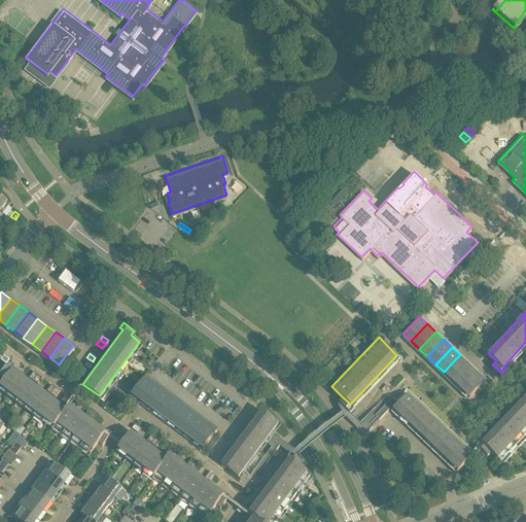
[(146,360),(150,363),(155,357),(151,354),(146,360)]
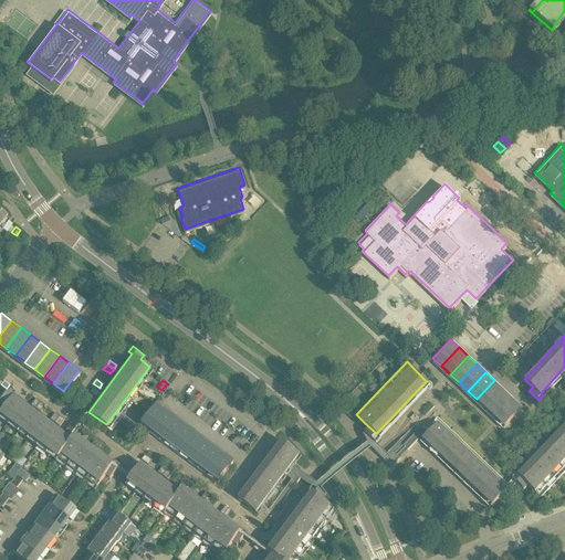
[(494,380),(477,399),(485,408),(503,389),(494,380)]
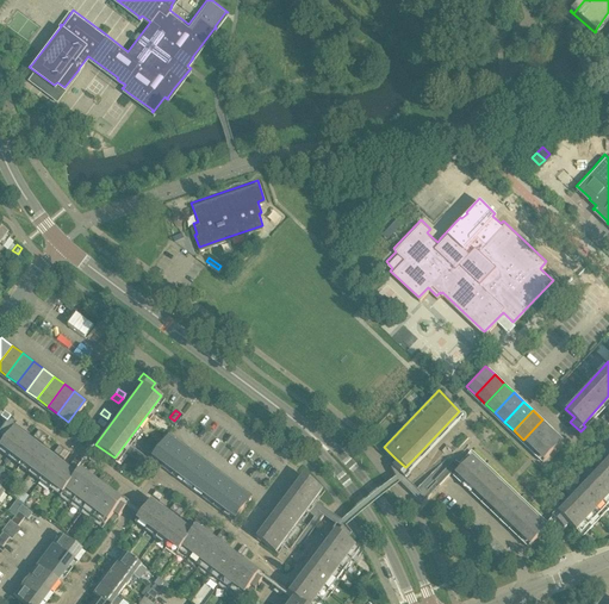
[(11,453),(103,522),(109,515),(112,518),(117,512),(128,499),(122,494),(119,498),(79,467),(75,471),(13,425),(16,421),(4,412),(0,417),(6,421),(0,428),(0,440),(1,441),(0,441),(0,444),(7,450),(11,453)]
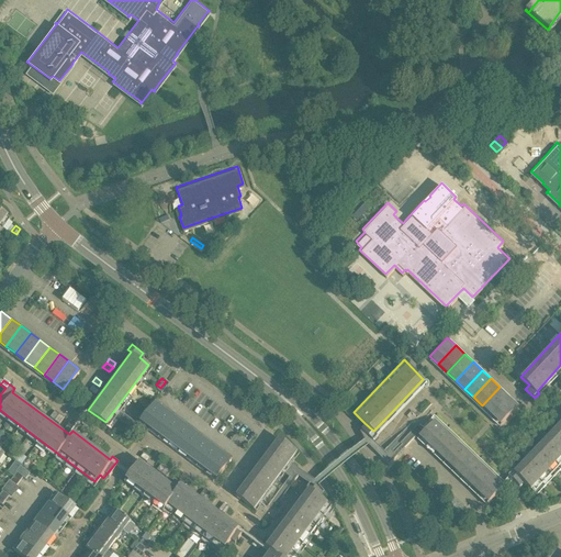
[(96,390),(99,386),(92,381),(89,386),(96,390)]
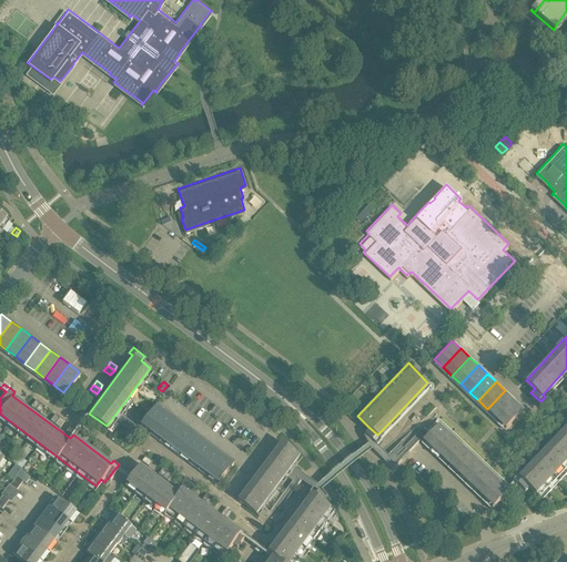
[(496,417),(514,399),(505,390),(487,409),(496,417)]
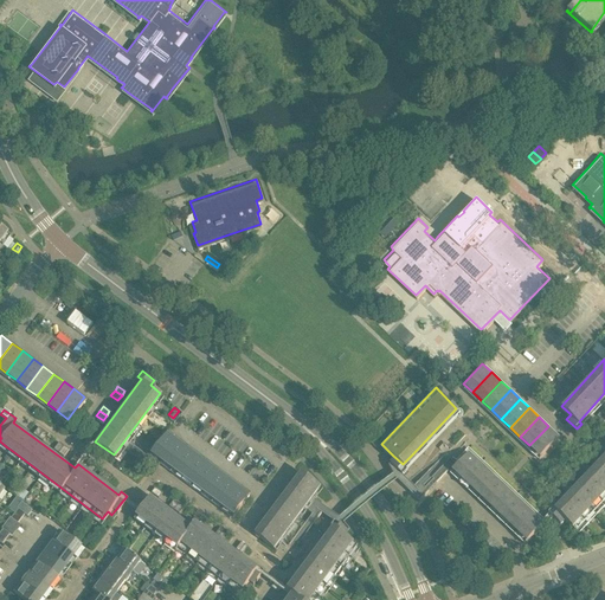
[(37,433),(43,425),(38,421),(32,430),(37,433)]
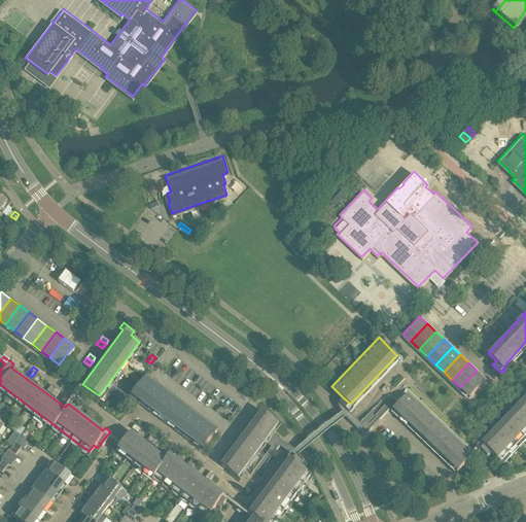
[(509,376),(514,371),(511,367),(505,372),(509,376)]
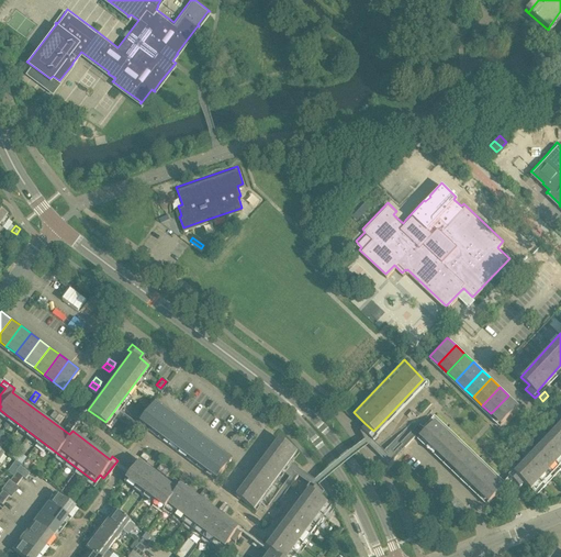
[(40,394),(34,402),(38,405),(44,399),(40,394)]
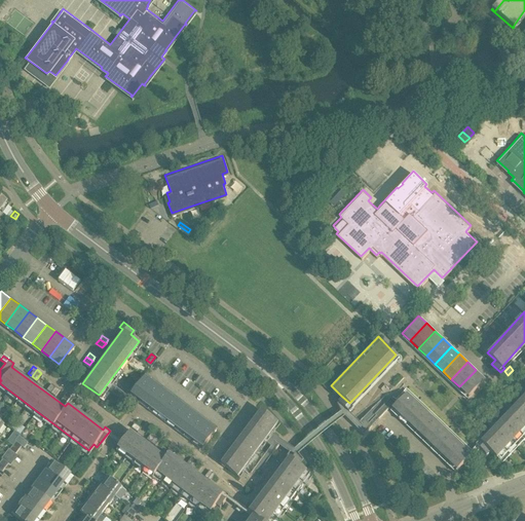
[(476,370),(459,386),(467,395),(484,377),(476,370)]
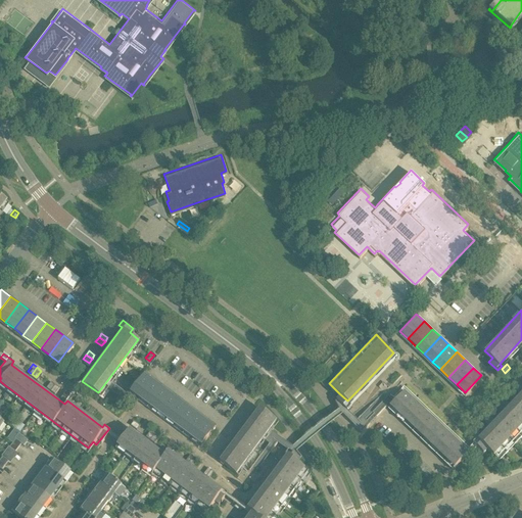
[(77,379),(81,373),(77,370),(73,376),(77,379)]
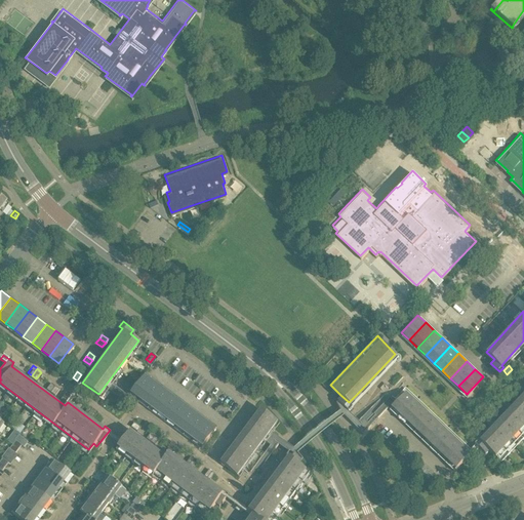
[(138,398),(153,378),(144,371),(129,391),(138,398)]
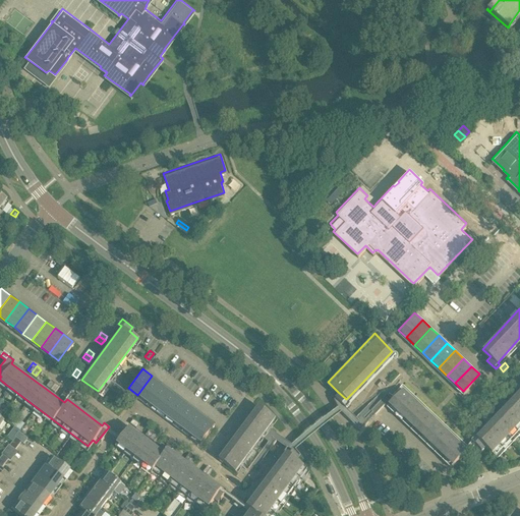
[(152,376),(137,395),(146,401),(160,382),(152,376)]
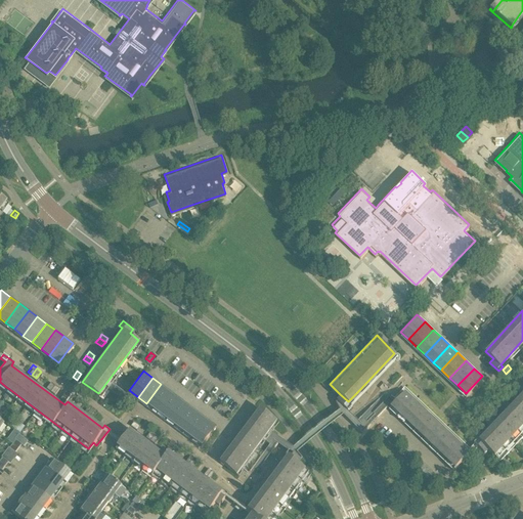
[(49,387),(54,381),(50,379),(45,385),(49,387)]
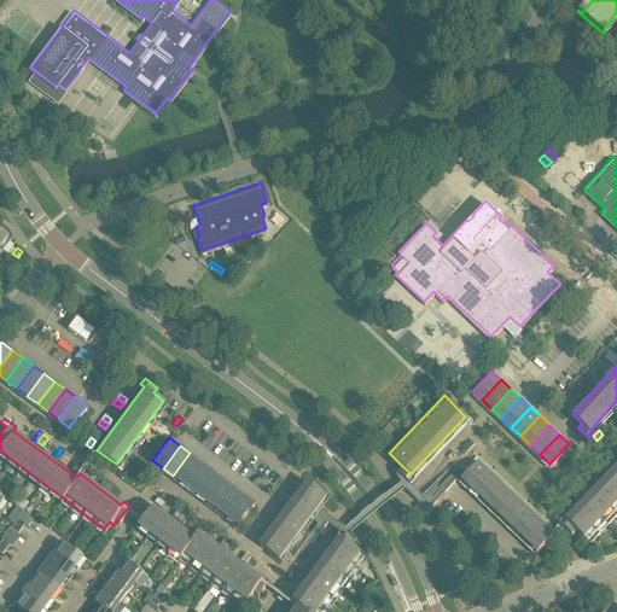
[(64,449),(58,456),(63,460),(69,453),(64,449)]
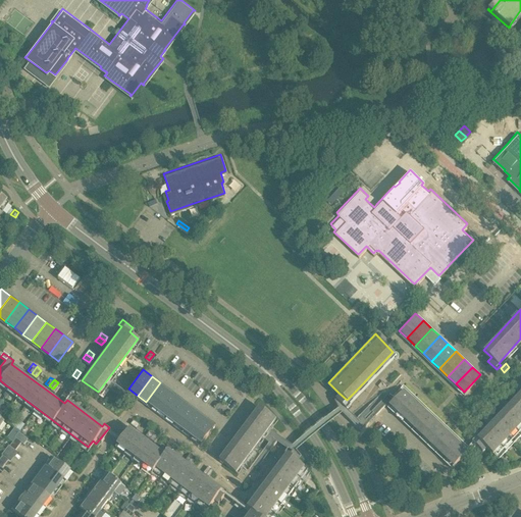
[(467,449),(471,444),(474,441),(471,438),(469,441),(467,443),(403,380),(392,392),(388,389),(386,392),(391,396),(386,400),(388,402),(403,386),(467,449)]
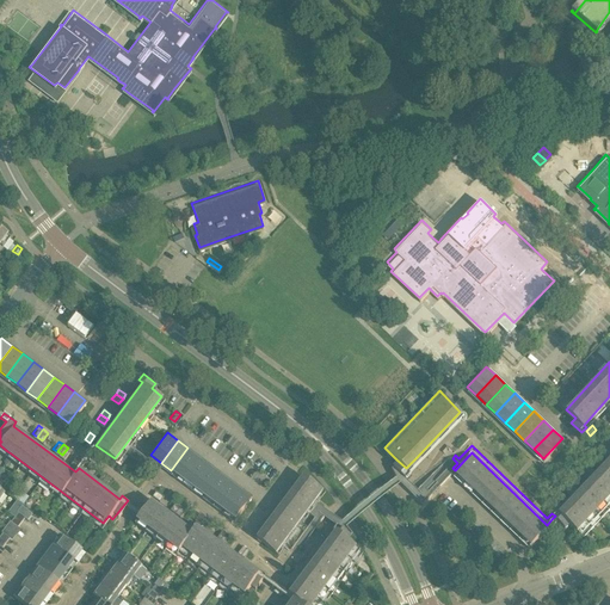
[(182,479),(198,456),(188,448),(171,470),(182,479)]
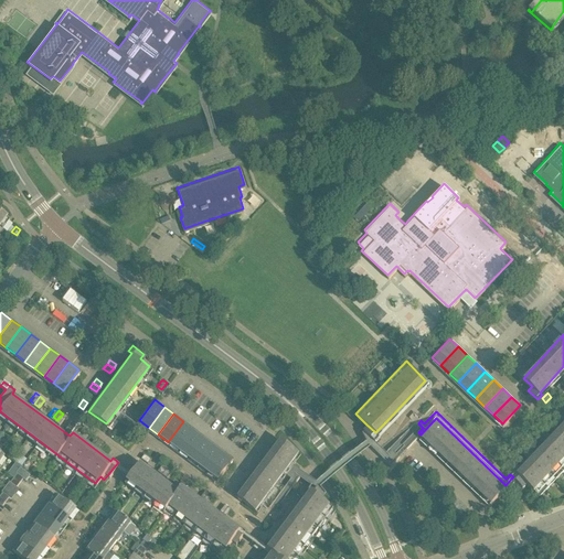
[(80,427),(81,425),(83,422),(76,418),(73,422),(80,427)]
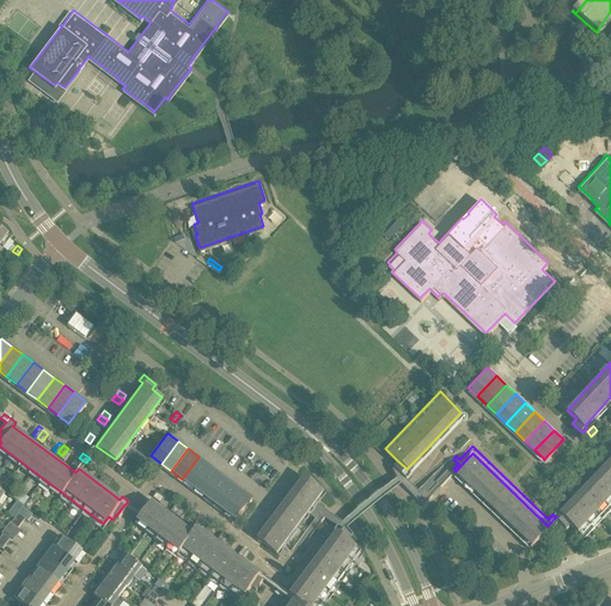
[(531,543),(548,526),(471,453),(456,471),(531,543)]
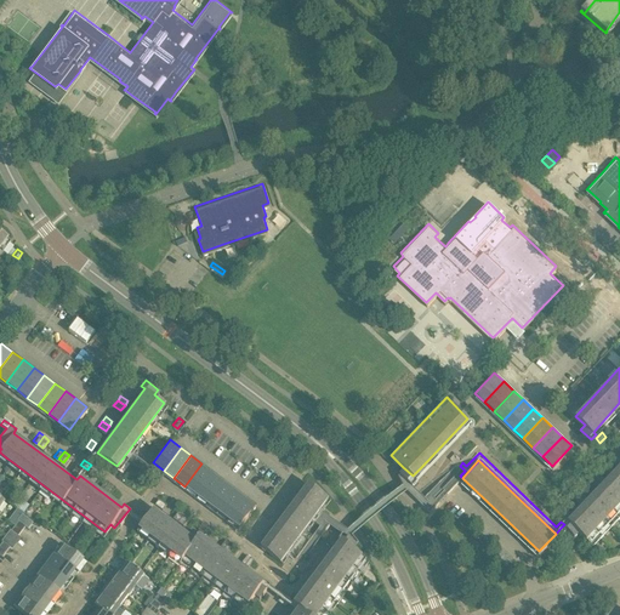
[(195,494),(212,471),(202,463),(185,487),(195,494)]
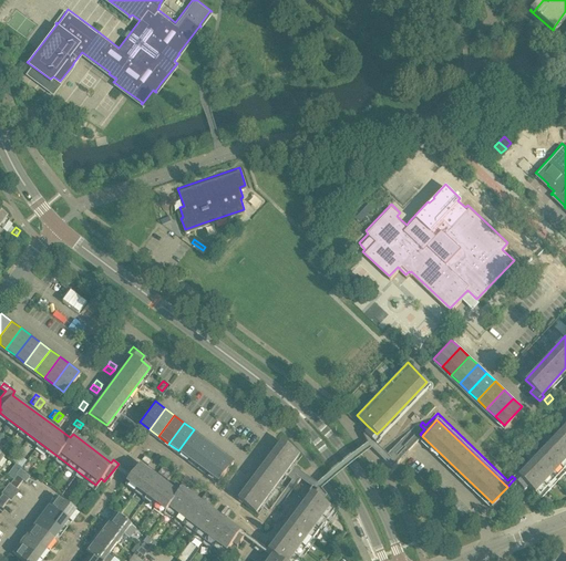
[(538,492),(563,467),(565,463),(565,424),(518,474),(516,471),(512,476),(515,478),(523,486),(527,482),(538,492)]
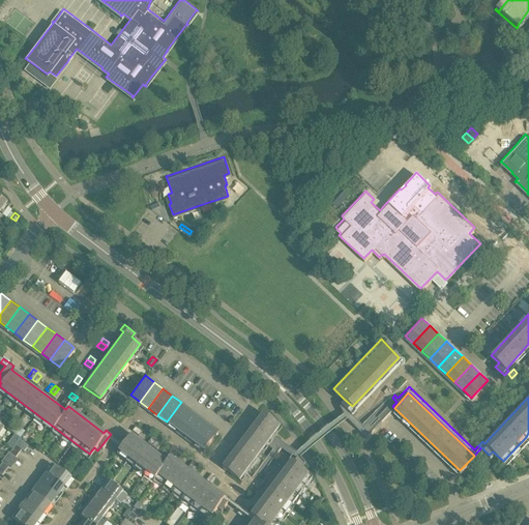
[(355,408),(352,406),(344,399),(339,404),(344,412),(347,409),(351,413),(355,408)]
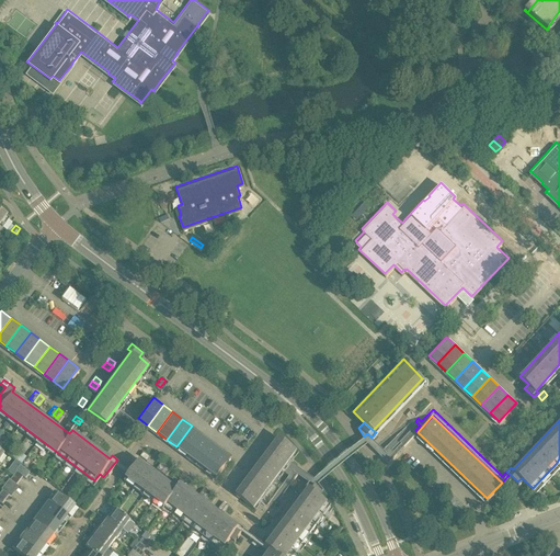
[(185,454),(201,433),(192,426),(176,446),(185,454)]
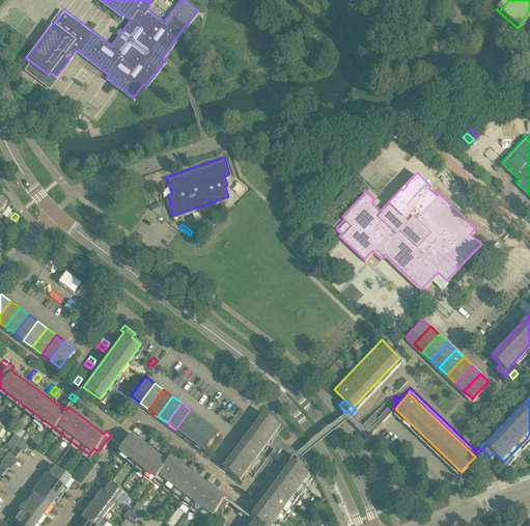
[(185,436),(199,416),(190,410),(175,430),(185,436)]
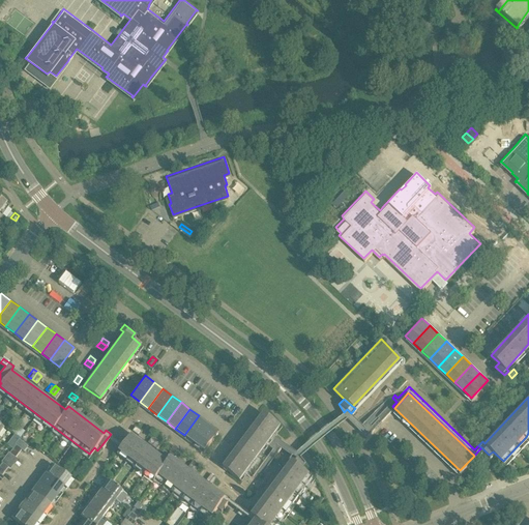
[(256,418),(272,431),(280,421),(263,409),(256,418)]
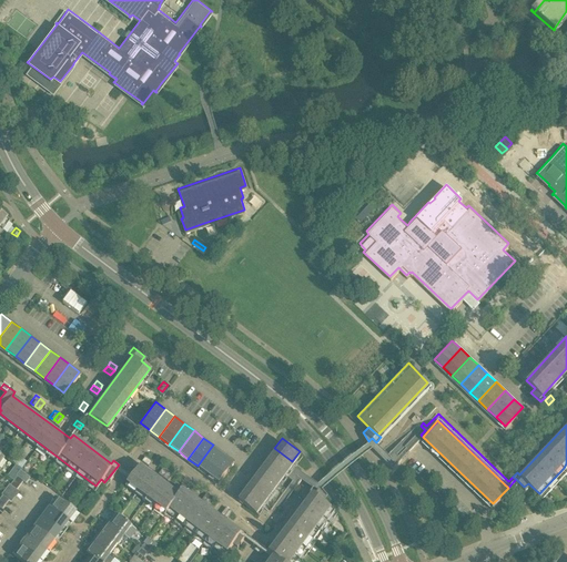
[(208,472),(223,452),(213,445),(198,466),(208,472)]
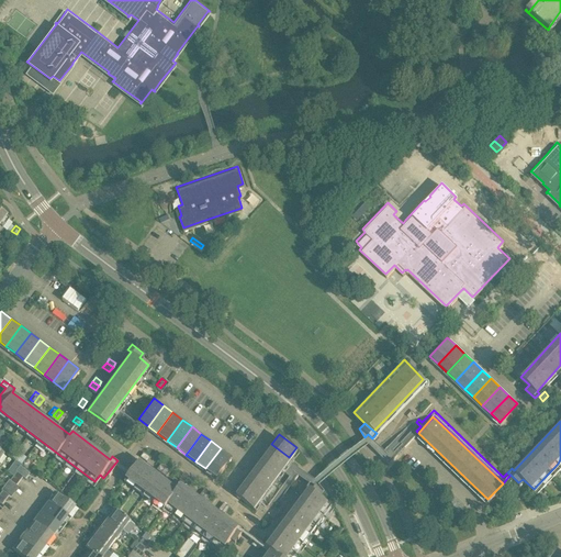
[(265,454),(281,467),(289,457),(271,444),(265,454)]
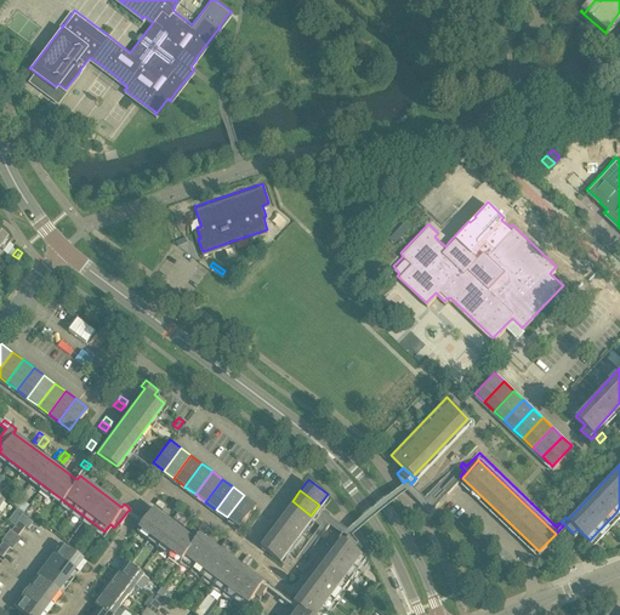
[(161,506),(165,501),(158,495),(154,500),(161,506)]
